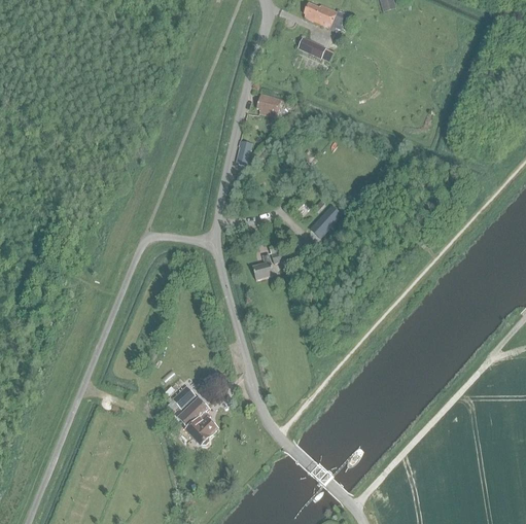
[(320,4),(318,6),(309,2),(304,13),(305,13),(304,16),(329,28),(337,11),(336,10),(320,4)]
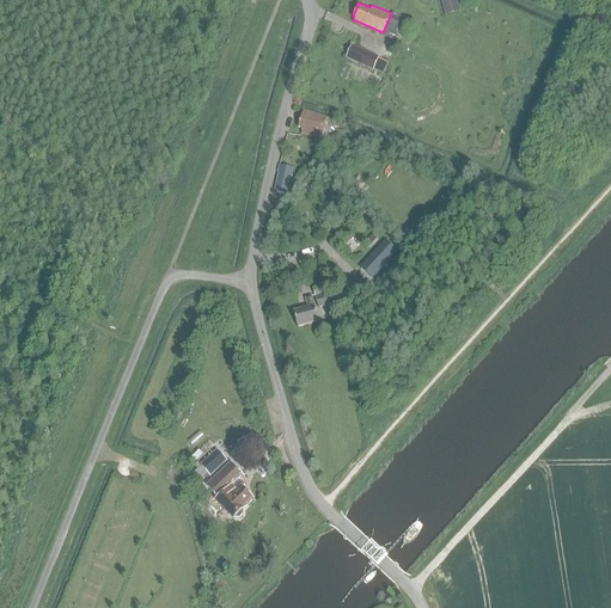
[(383,32),(382,34),(388,36),(389,31),(396,34),(404,16),(391,10),(390,12),(391,13),(383,32)]
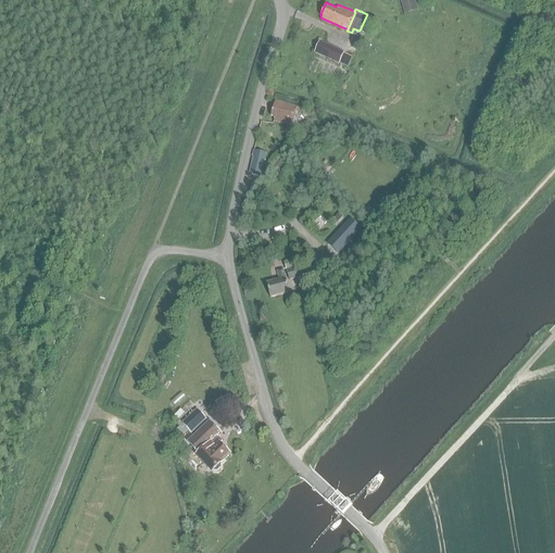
[(314,50),(338,62),(343,50),(319,38),(314,50)]
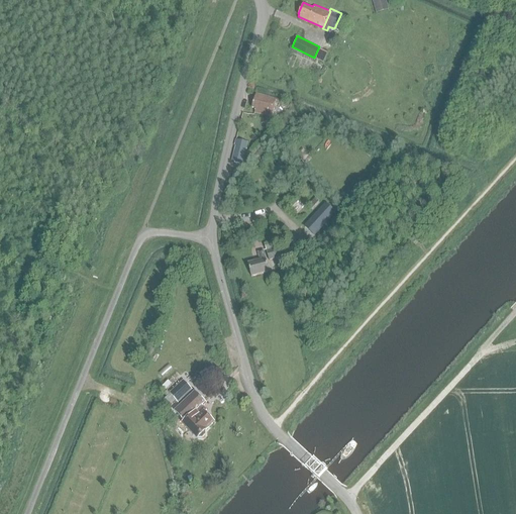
[(275,97),(259,93),(258,96),(253,95),(251,105),(255,106),(254,110),(271,114),(275,97)]
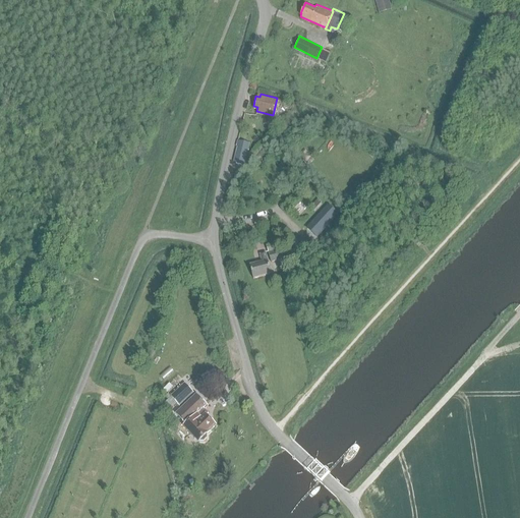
[(243,162),(246,150),(240,148),(242,139),(238,138),(233,160),(243,162)]
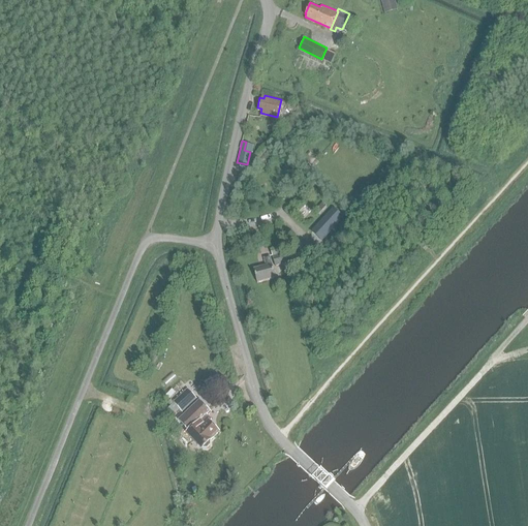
[(310,164),(306,161),(302,165),(306,169),(310,164)]
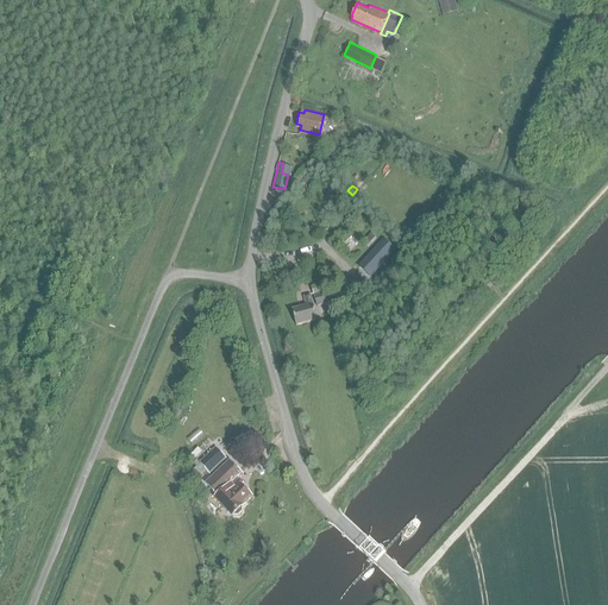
[(378,241),(353,268),(364,277),(388,251),(378,241)]
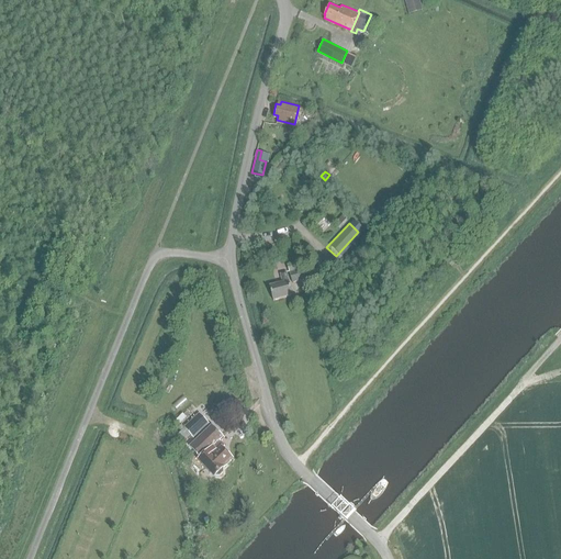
[(296,255),(300,265),(307,263),(304,253),(296,255)]
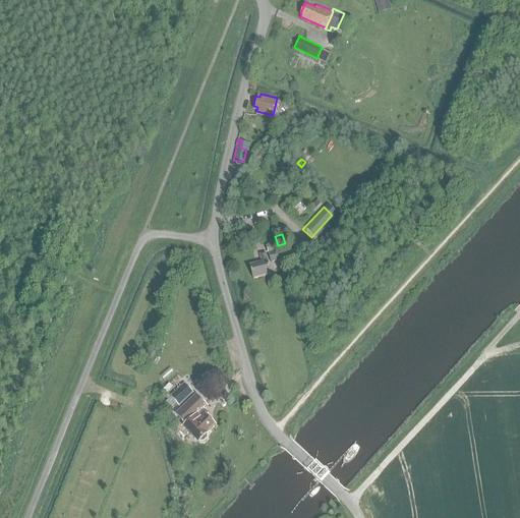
[(266,242),(270,261),(280,257),(275,240),(266,242)]
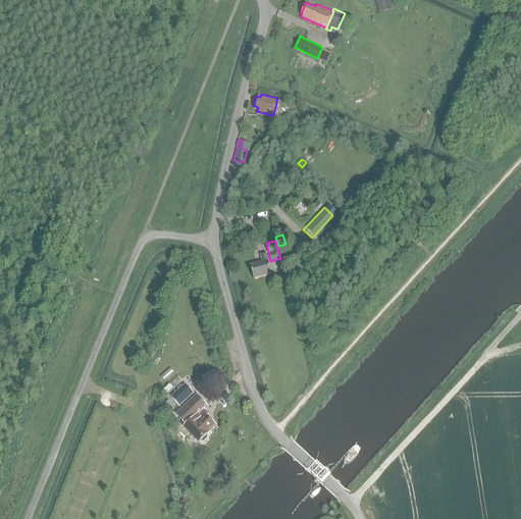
[(295,256),(293,246),(278,249),(281,259),(295,256)]
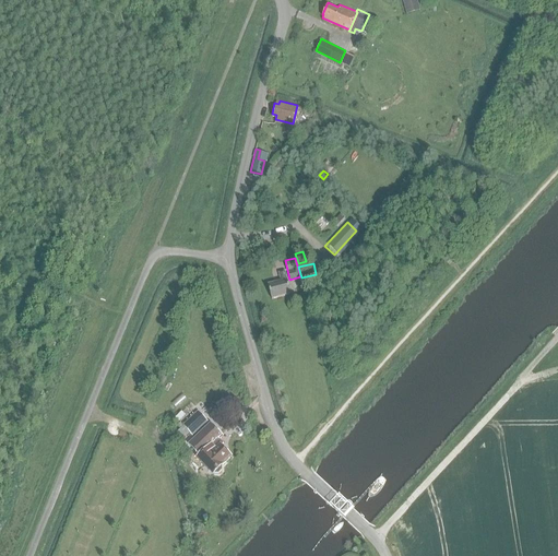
[(286,278),(284,269),(279,270),(281,279),(268,282),(271,296),(291,292),(286,278)]
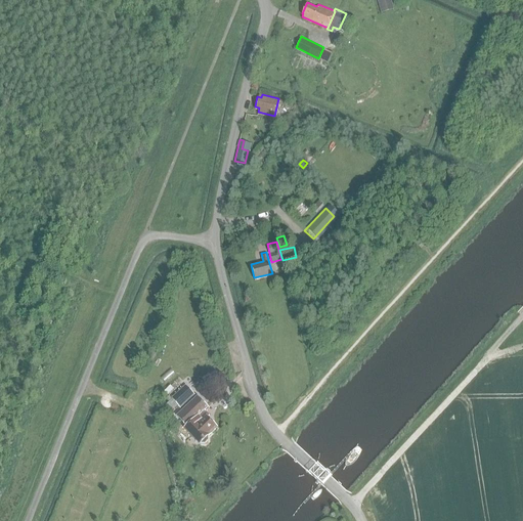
[(171,395),(181,406),(195,393),(185,382),(171,395)]
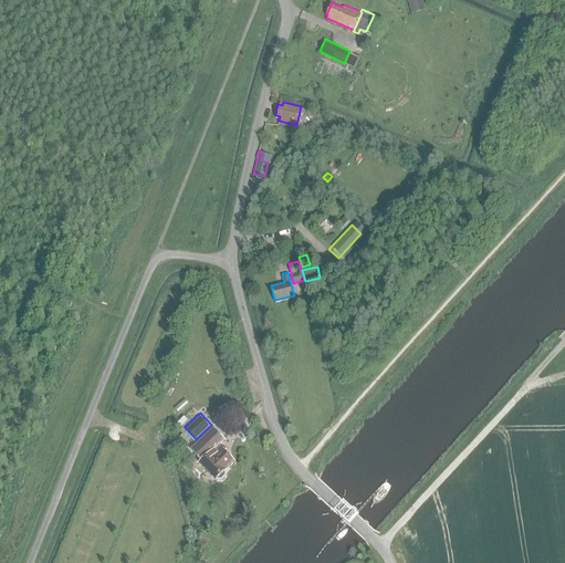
[(186,418),(182,415),(176,421),(180,425),(186,418)]
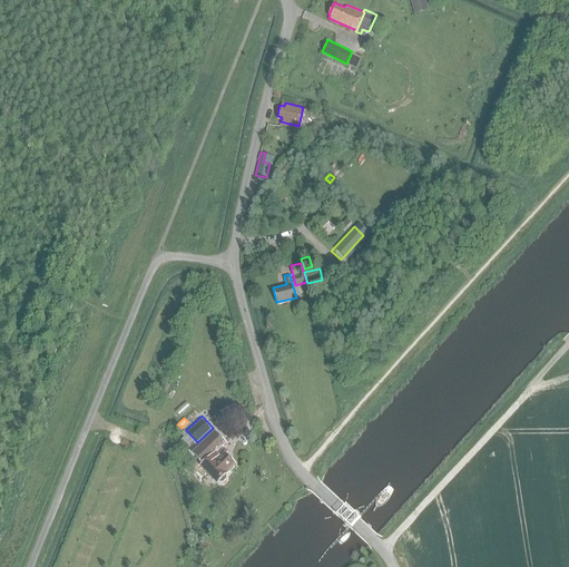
[(225,443),(214,431),(193,450),(204,462),(202,465),(217,480),(234,463),(224,453),(227,450),(223,446),(225,443)]
